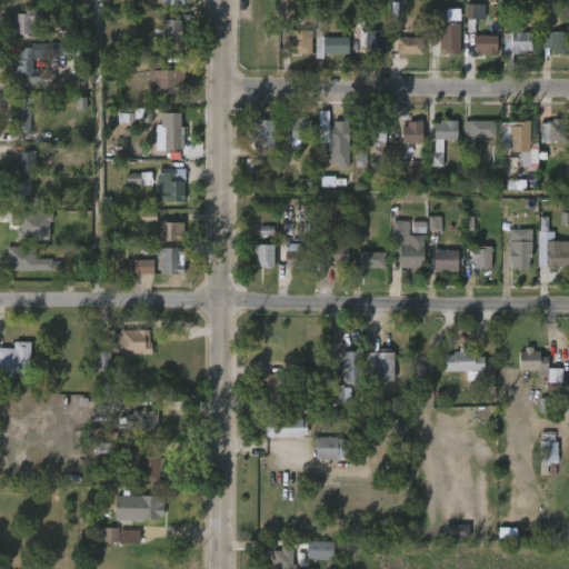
[(290,21),(290,30),(311,30),(310,53),(300,53),(300,48),(280,48),(279,0),(292,0),(292,21),(290,21)]
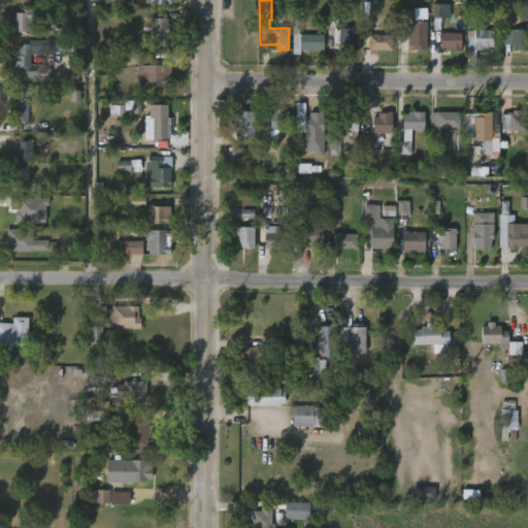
[(450,18),(449,4),(432,4),(432,18),(450,18)]
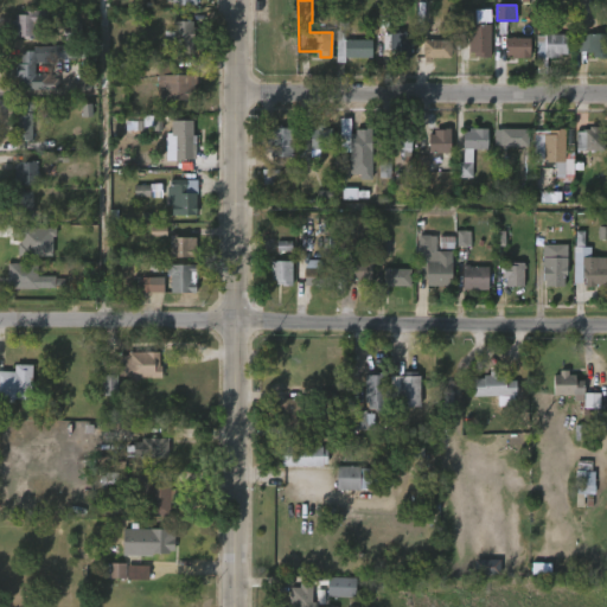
[(32,26),(32,38),(21,38),(21,36),(14,36),(14,29),(11,29),(11,19),(14,19),(14,13),(21,13),(21,10),(45,10),(45,23),(32,23),(32,26)]
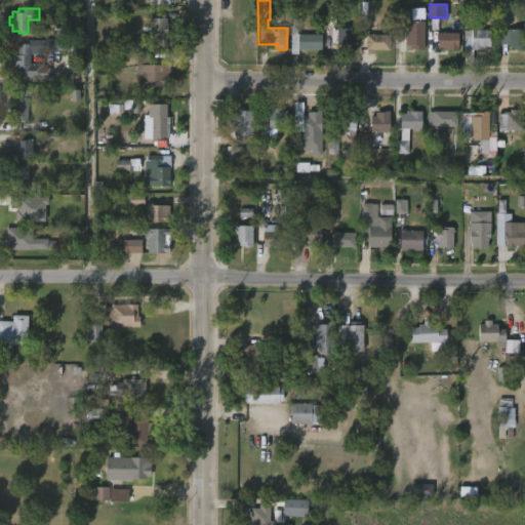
[(411,8),(411,21),(423,21),(423,49),(414,49),(414,48),(409,48),(409,44),(405,44),(405,22),(397,22),(397,8),(411,8)]
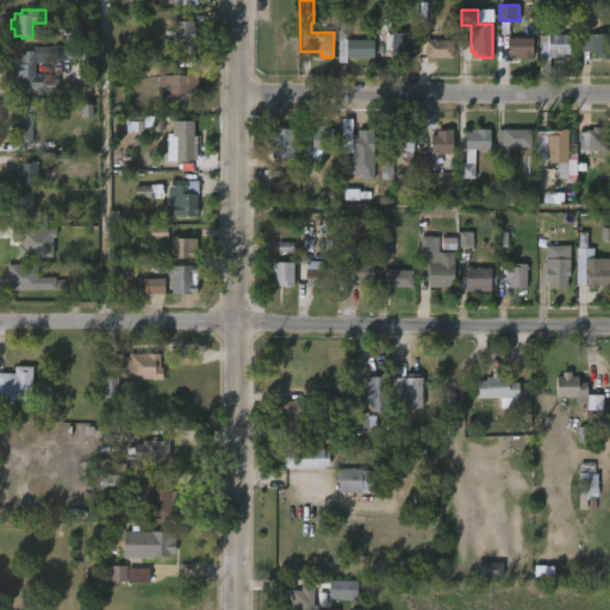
[(193,24),(193,26),(197,26),(197,39),(193,39),(193,53),(184,53),(184,39),(165,39),(165,31),(173,31),(174,20),(193,20),(193,24)]
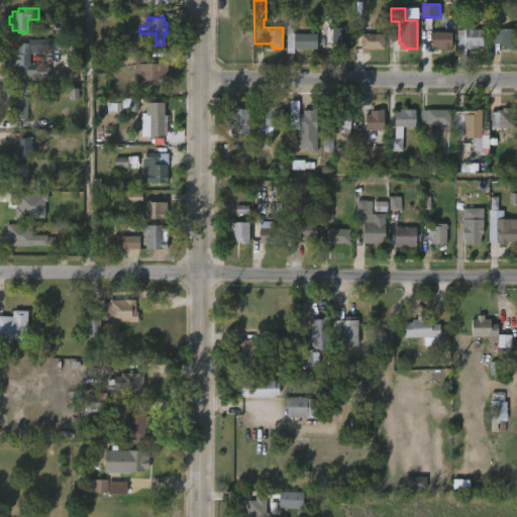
[(55,33),(66,33),(66,23),(55,23),(55,33)]
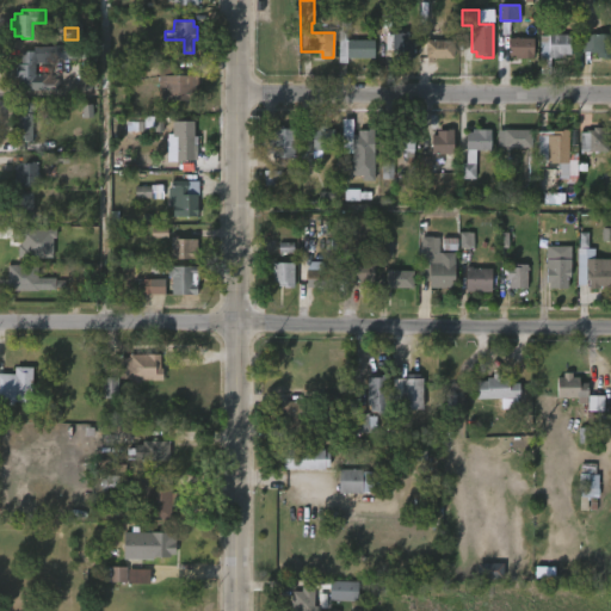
[(414,34),(413,57),(403,56),(403,51),(393,51),(393,48),(384,48),(386,34),(392,34),(392,32),(414,34)]
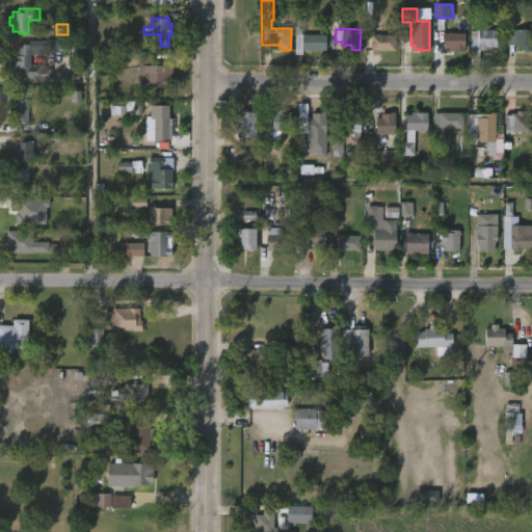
[(531,50),(519,49),(520,46),(514,46),(514,28),(531,28),(531,50)]
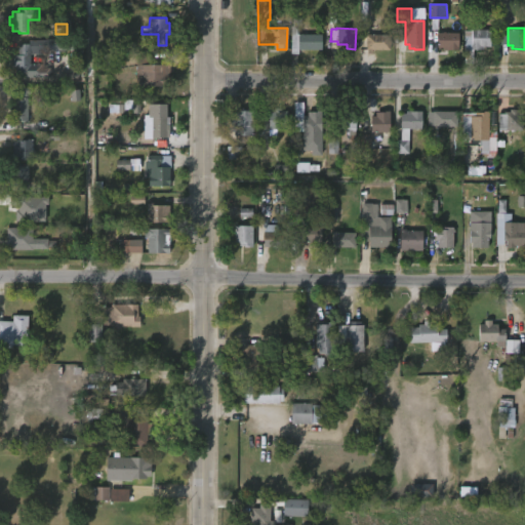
[(474,49),(463,49),(463,30),(491,29),(490,46),(483,46),(483,48),(474,49)]
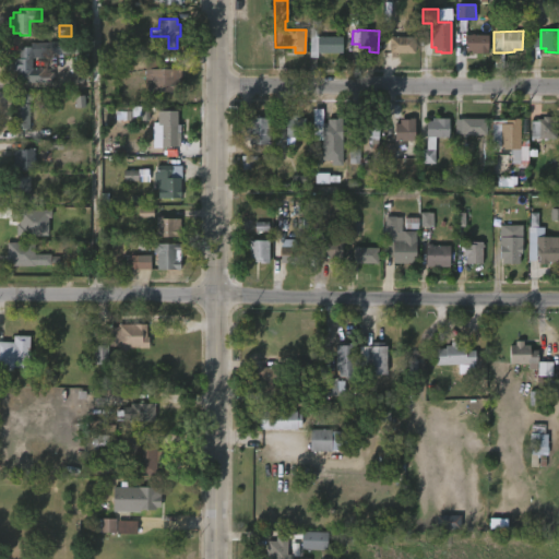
[(474,34),(488,35),(487,54),(471,52),(471,50),(464,50),(465,34),(474,34)]
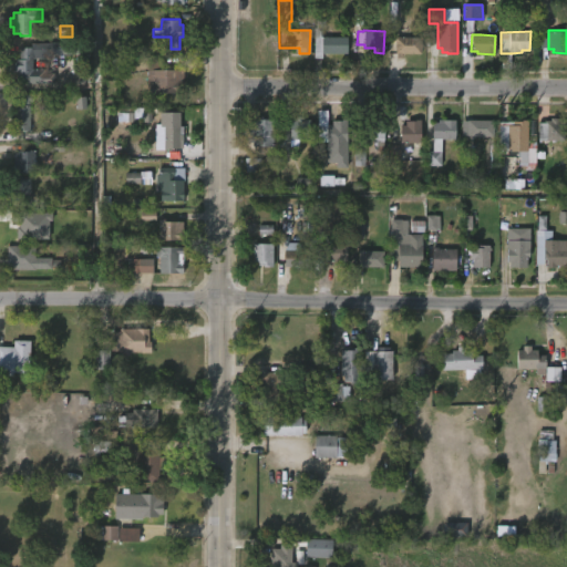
[(326,52),(321,52),(321,37),(347,37),(347,52),(326,52)]
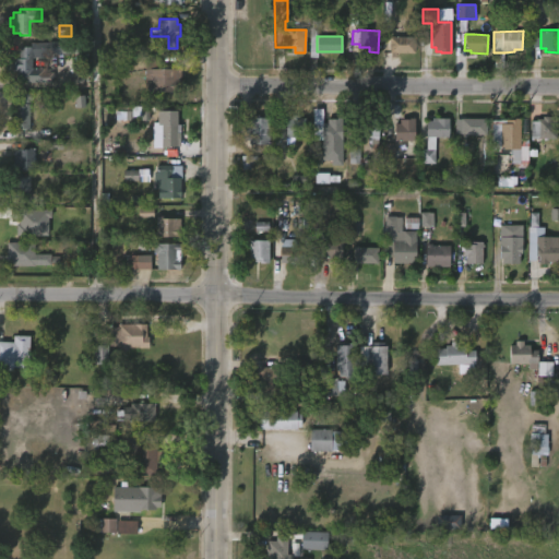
[(414,36),(414,52),(395,52),(395,57),(390,57),(389,51),(382,51),(382,37),(414,36)]
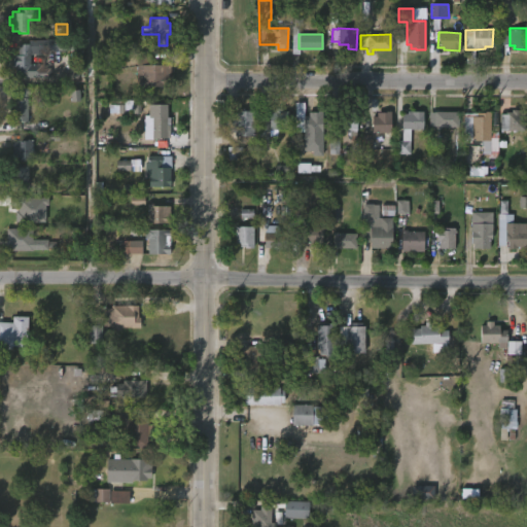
[(29,43),(29,61),(33,61),(33,66),(36,66),(36,77),(22,77),(22,73),(14,73),(14,66),(12,66),(12,55),(16,55),(16,43),(29,43)]
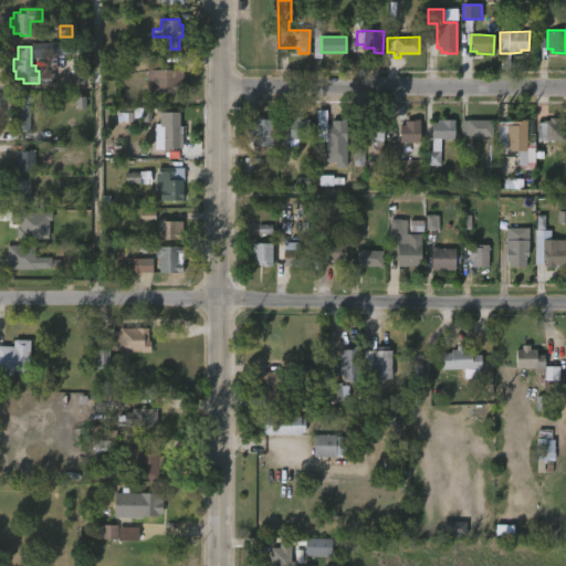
[(160,69),(182,69),(181,92),(160,92),(160,95),(140,94),(140,86),(146,86),(147,59),(160,59),(160,69)]
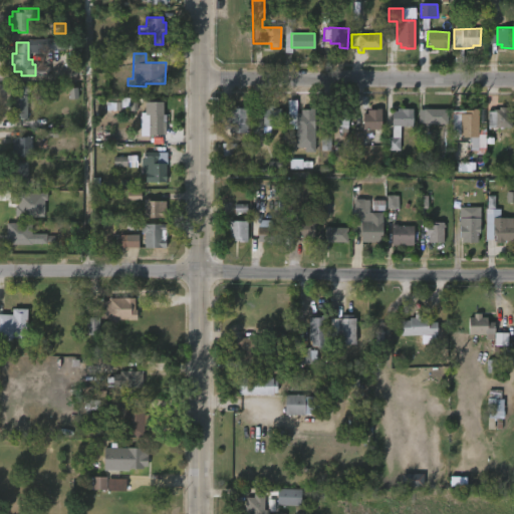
[(29,85),(28,92),(26,92),(25,119),(12,117),(12,111),(8,111),(9,105),(12,105),(12,97),(18,97),(19,95),(20,95),(20,92),(17,92),(17,85),(29,85)]
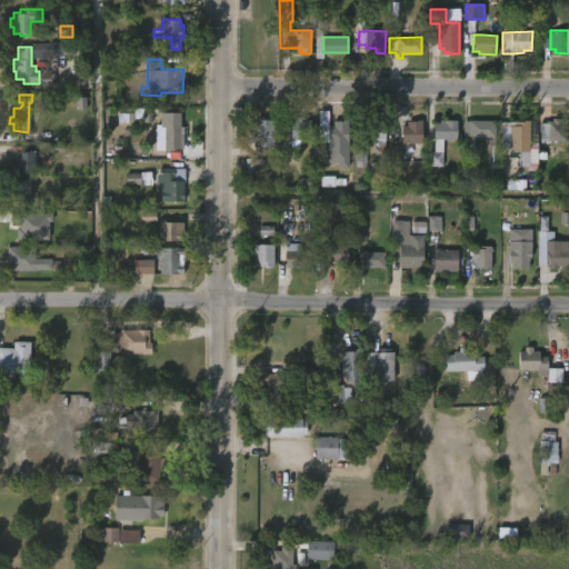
[(330,111),(329,126),(333,126),(333,121),(350,121),(349,169),(338,169),(338,165),(328,163),(329,143),(320,143),(320,111),(330,111)]
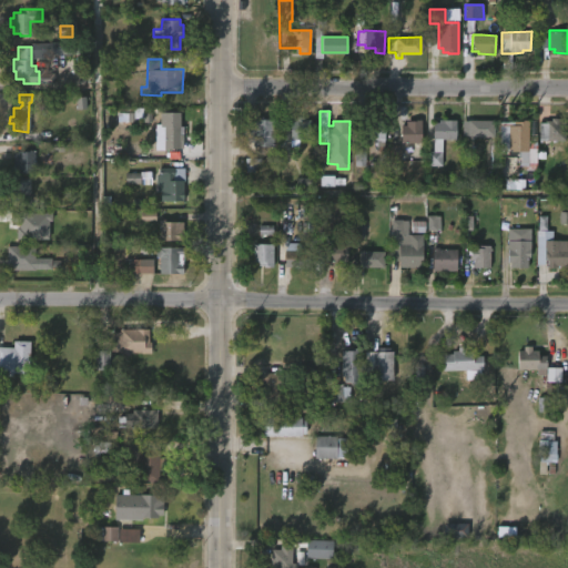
[(174,113),(174,127),(184,127),(184,151),(165,151),(165,124),(162,124),(162,113),(174,113)]
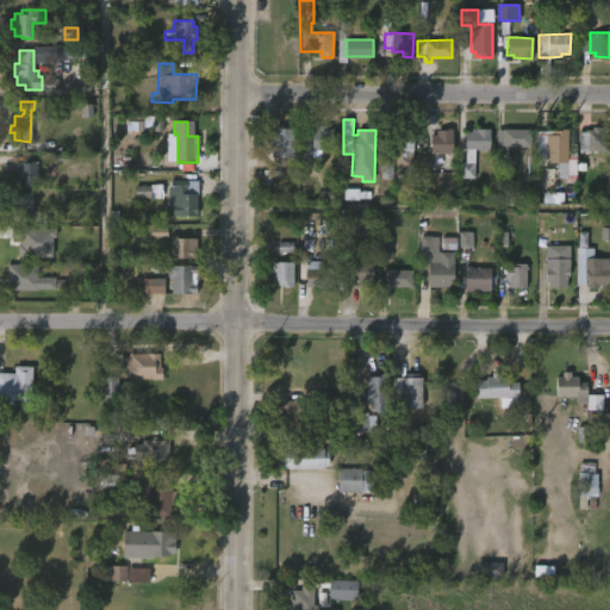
[(327,125),(327,129),(332,129),(332,150),(321,150),(321,154),(312,154),(312,150),(311,150),(311,129),(318,129),(318,125),(327,125)]
